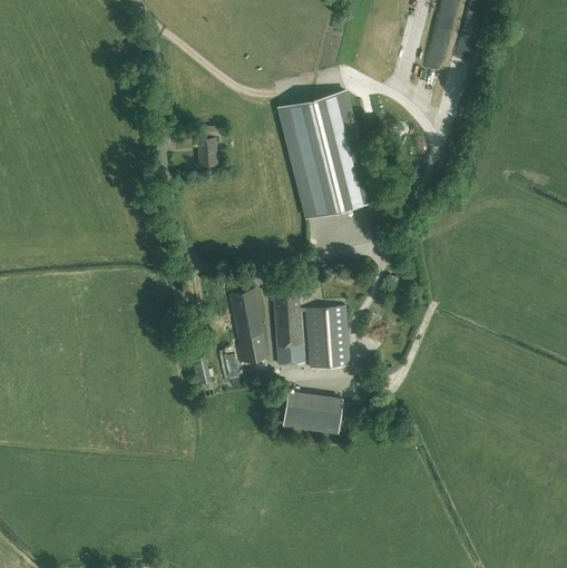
[(436,37),(438,29),(431,27),(429,35),(436,37)]
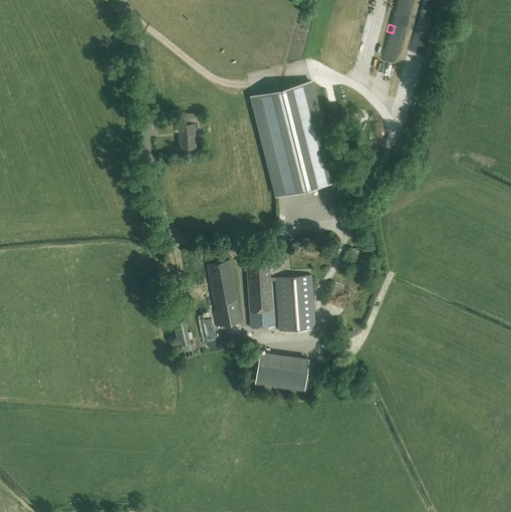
[(273,197),(332,182),(307,82),(249,96),(273,197)]
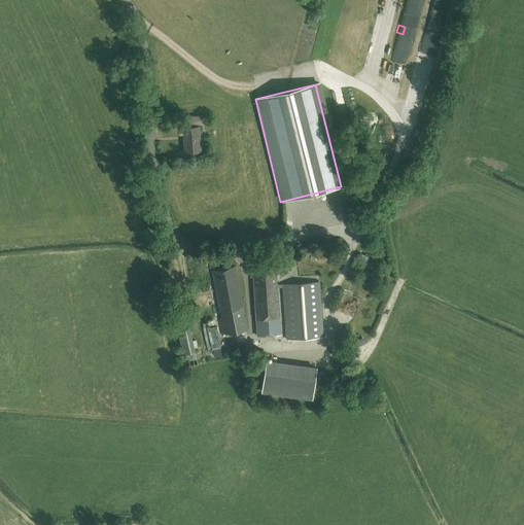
[(200,119),(201,119),(203,119),(203,117),(201,117),(184,118),(185,127),(201,125),(200,119)]
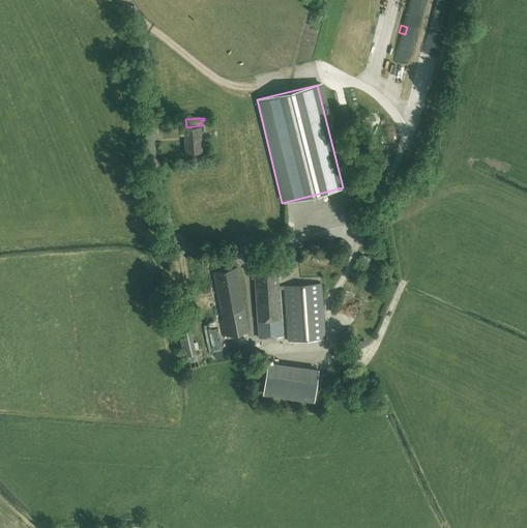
[(199,153),(197,128),(180,130),(182,154),(199,153)]
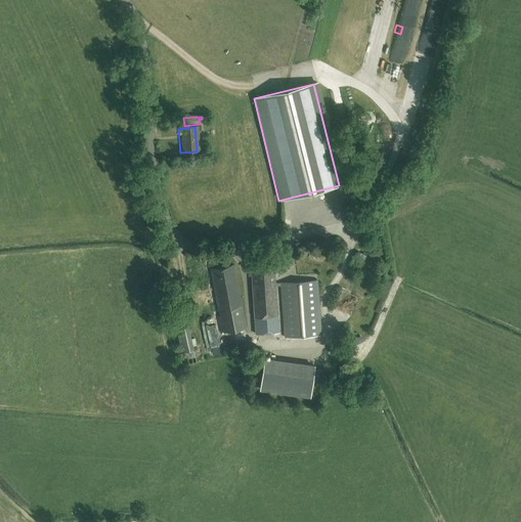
[(248,264),(253,335),(275,334),(272,287),(278,287),(283,339),(317,337),(313,281),(272,285),(270,263),(248,264)]
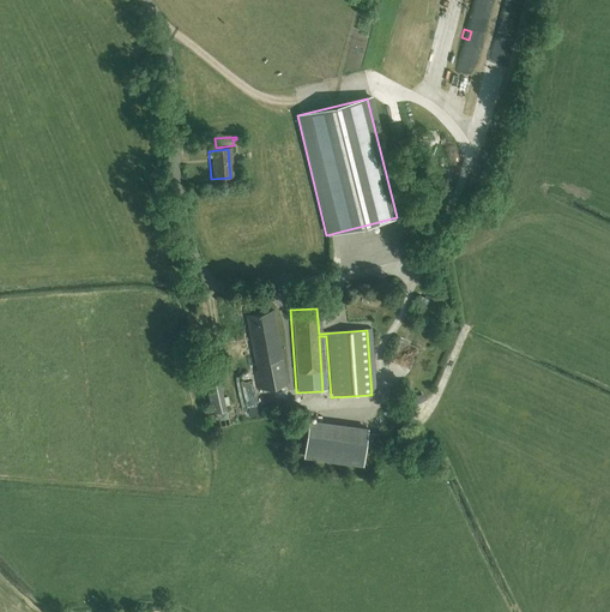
[(284,385),(270,312),(243,317),(254,372),(251,372),(254,391),(284,385)]
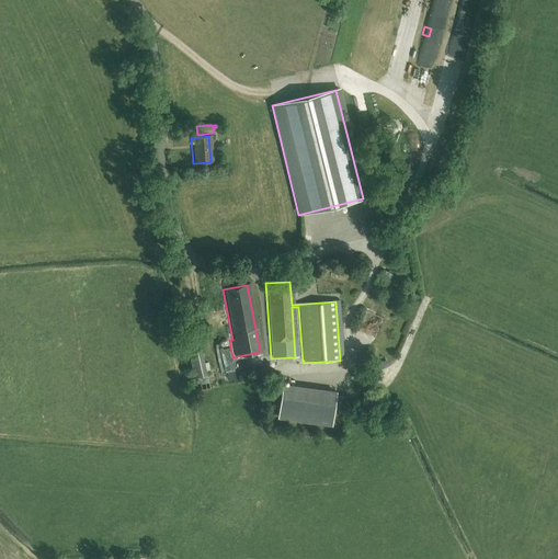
[(363,323),(362,328),(367,330),(367,332),(373,334),(375,328),(363,323)]
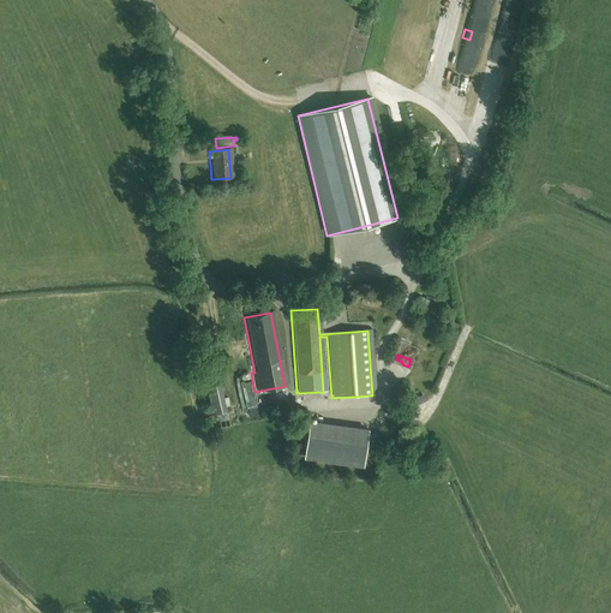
[(227,426),(215,376),(202,379),(210,416),(204,417),(207,430),(227,426)]
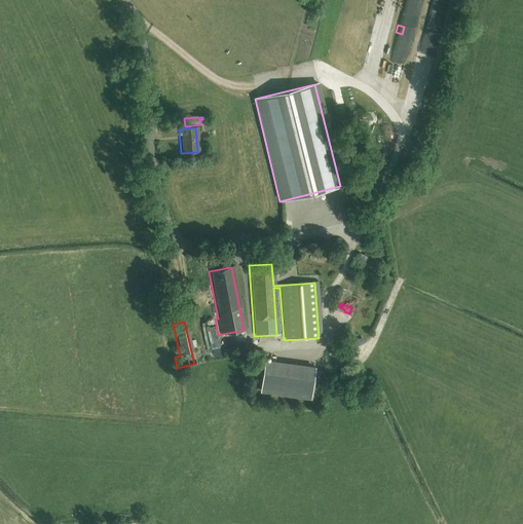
[(215,341),(206,341),(207,352),(216,352),(215,341)]
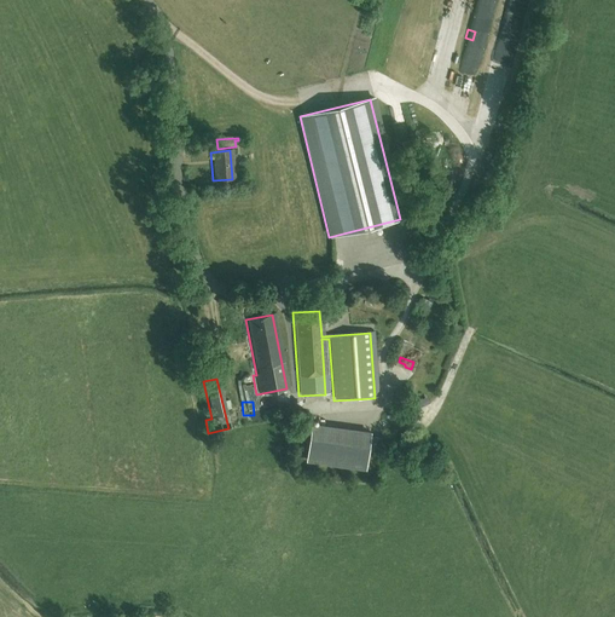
[(369,438),(309,431),(305,468),(364,476),(369,438)]
